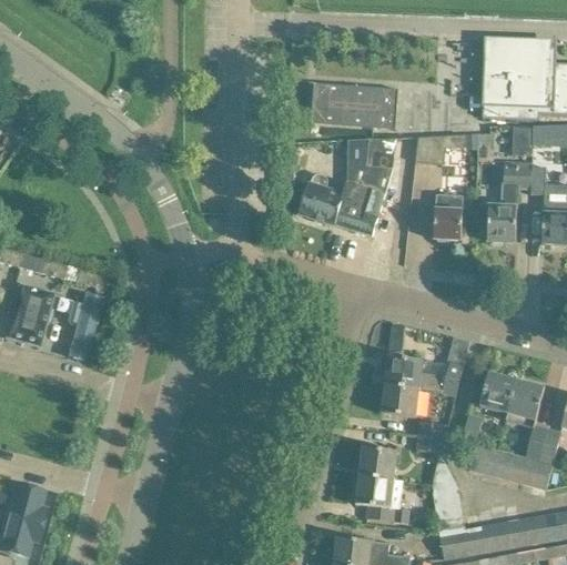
[(542,50),(484,48),(482,117),(488,117),(539,119),(539,112),(566,113),(566,62),(556,62),(542,62),(542,50)]
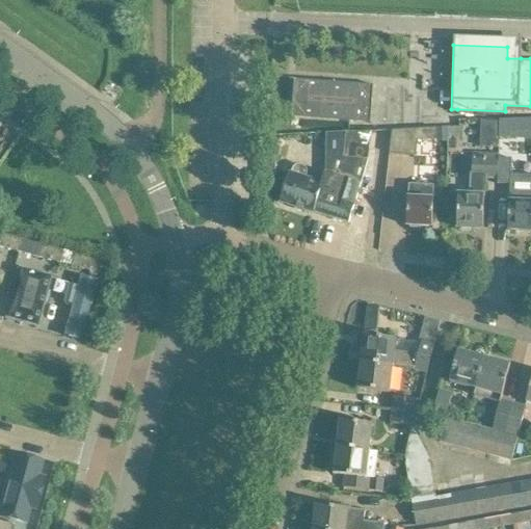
[(371,84),(294,79),(294,78),(293,78),(290,115),(291,115),(291,113),(368,120),(368,121),(370,121),(373,83),(371,83),(371,84)]
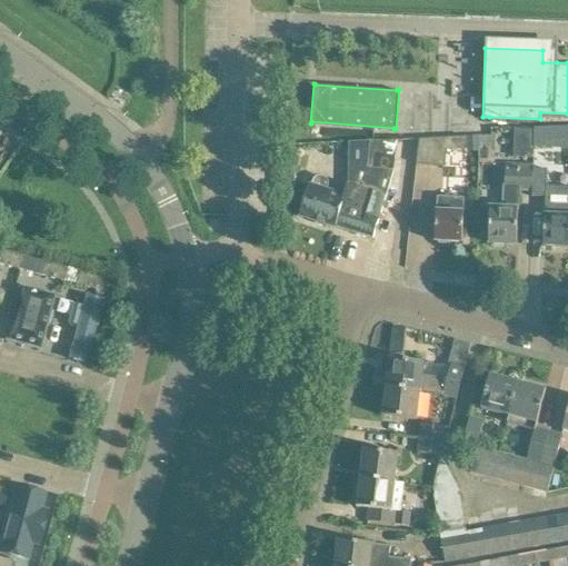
[(532,128),(514,127),(512,155),(531,155),(532,128)]
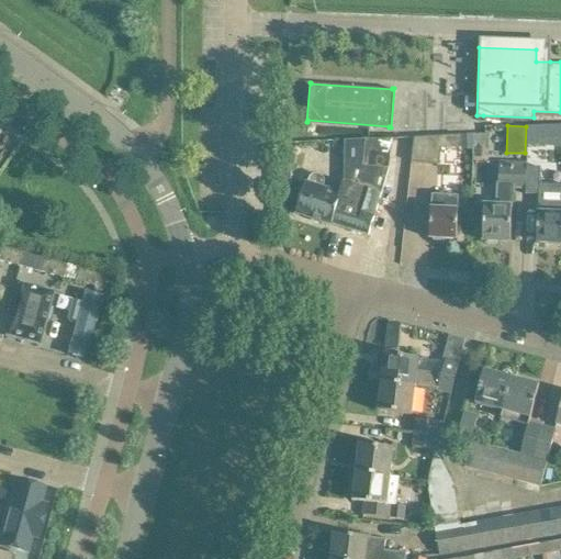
[(461,145),(460,134),(412,136),(410,160),(438,164),(440,146),(461,145)]
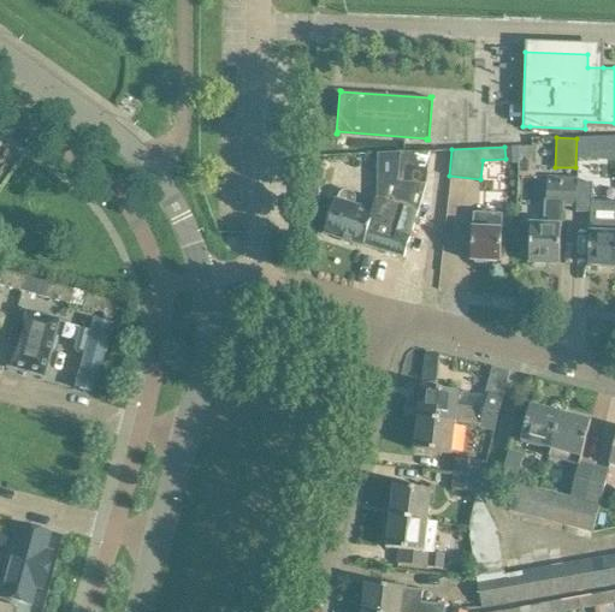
[(400,150),(396,179),(425,183),(430,149),(400,150)]
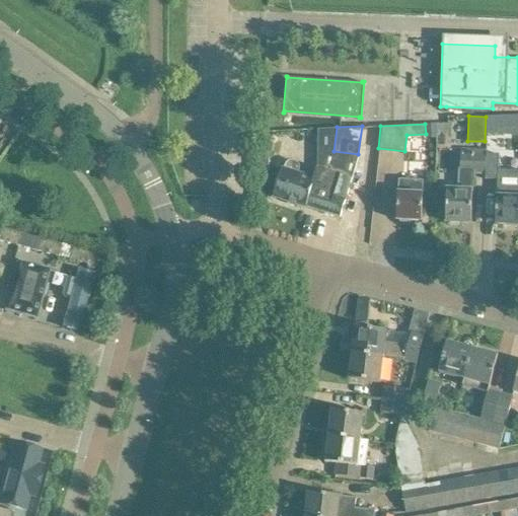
[(269,132),(256,132),(256,166),(269,166),(269,132)]
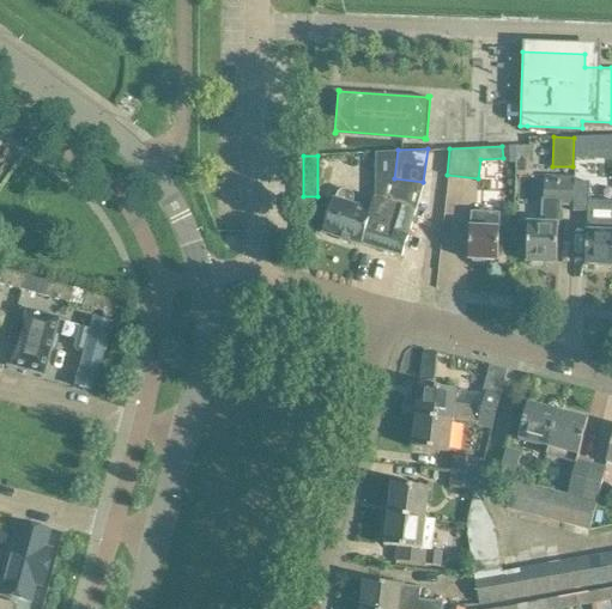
[(556,261),(558,202),(573,203),(574,177),(574,174),(544,172),(541,219),(527,219),(525,260),(529,260),(529,262),(541,263),(543,261),(556,261)]
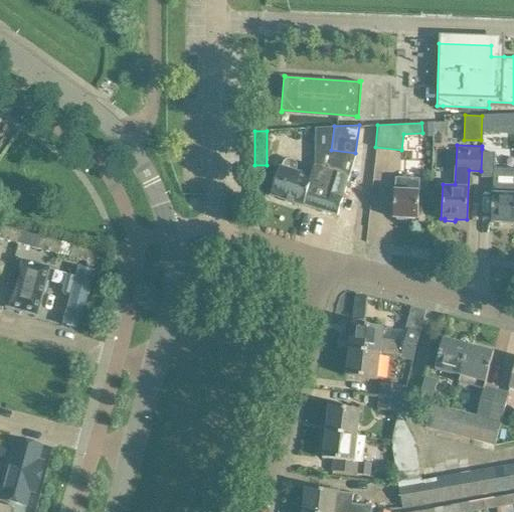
[(279,165),(271,194),(304,203),(338,212),(349,175),(355,153),(331,150),(319,148),(314,165),(311,174),(310,173),(310,174),(296,170),(297,167),(297,163),(295,159),(292,157),(287,157),(284,159),(282,162),(281,165),(279,165)]
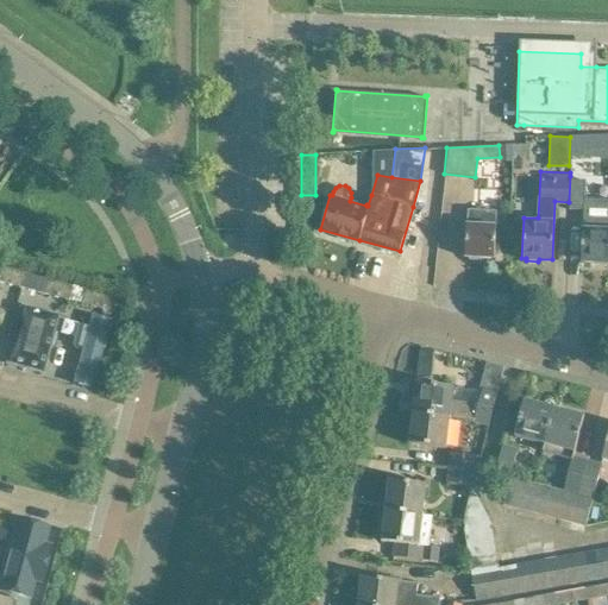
[(584,208),(585,177),(570,176),(569,202),(569,208),(584,208)]
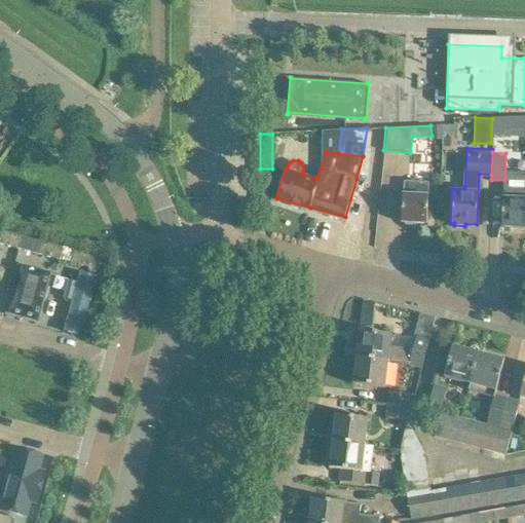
[(266,198),(266,177),(258,177),(258,197),(266,198)]
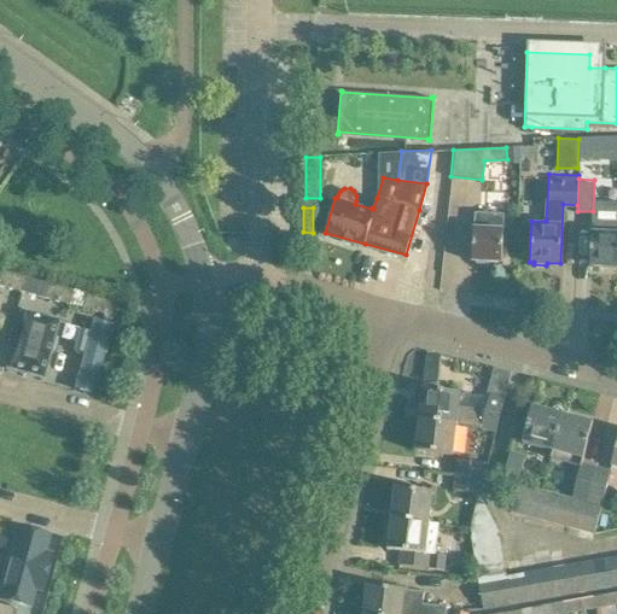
[(500,261),(501,212),(473,211),(471,259),(475,259),(475,263),(485,263),(487,261),(500,261)]
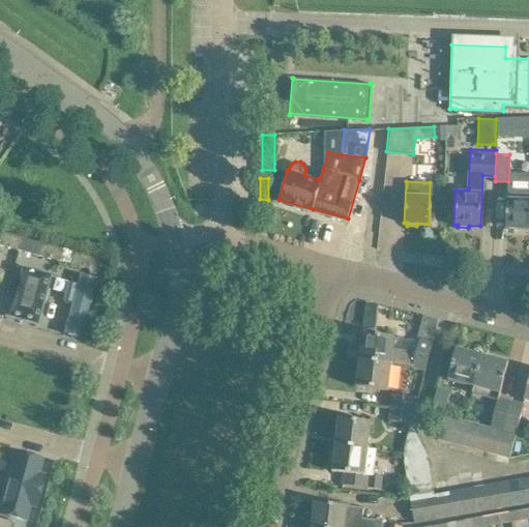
[(528,228),(528,189),(506,189),(505,227),(528,228)]
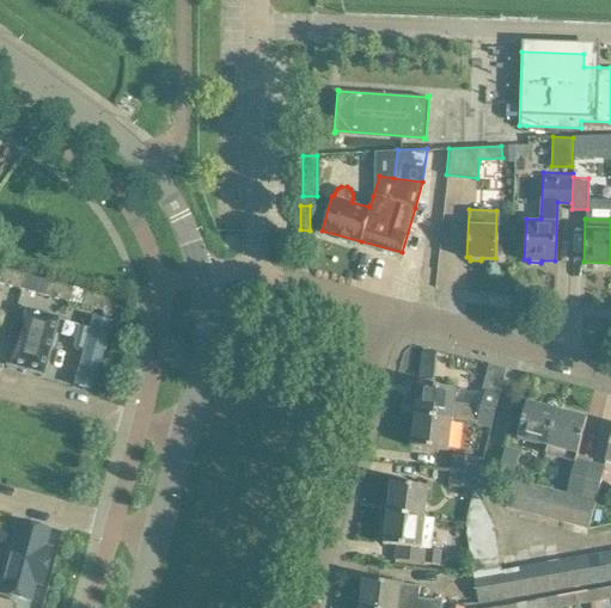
[(0,281),(20,288),(24,274),(0,266),(0,281)]
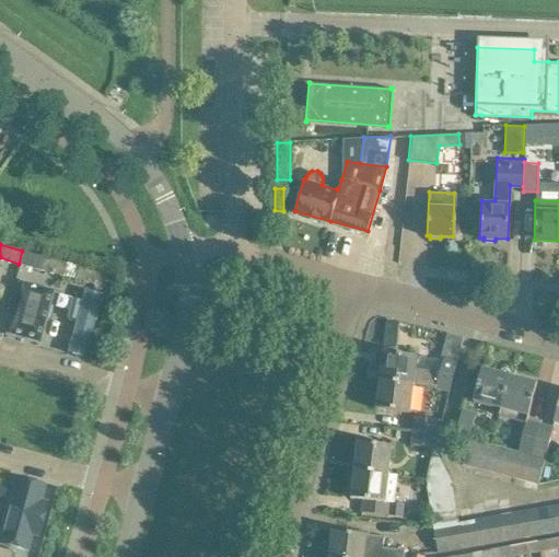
[(65,263),(65,262),(22,251),(19,264),(61,275),(65,263)]
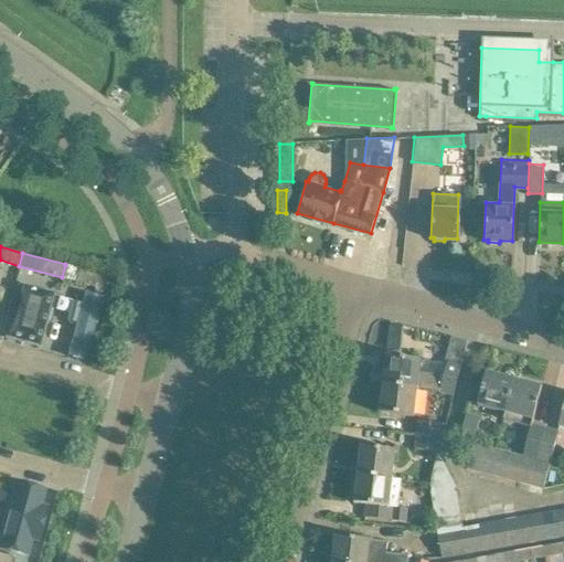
[(105,288),(108,275),(65,264),(65,265),(62,277),(82,282),(82,283),(105,288)]
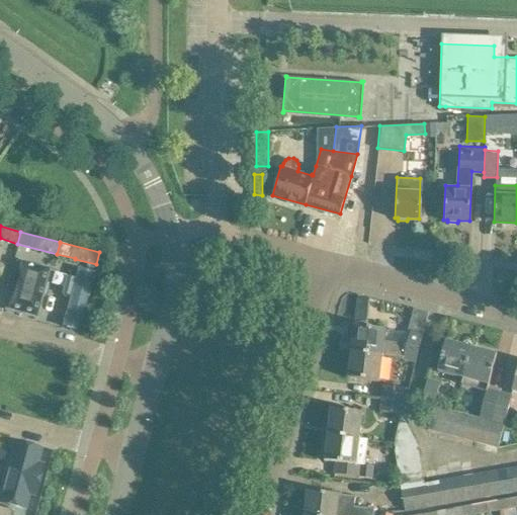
[(17,260),(5,308),(34,315),(47,268),(17,260)]
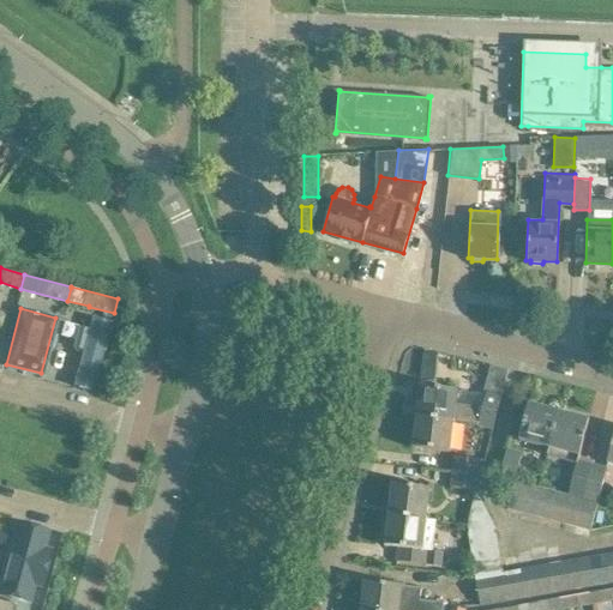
[(83,319),(80,330),(72,327),(65,354),(76,356),(67,390),(91,396),(110,327),(83,319)]
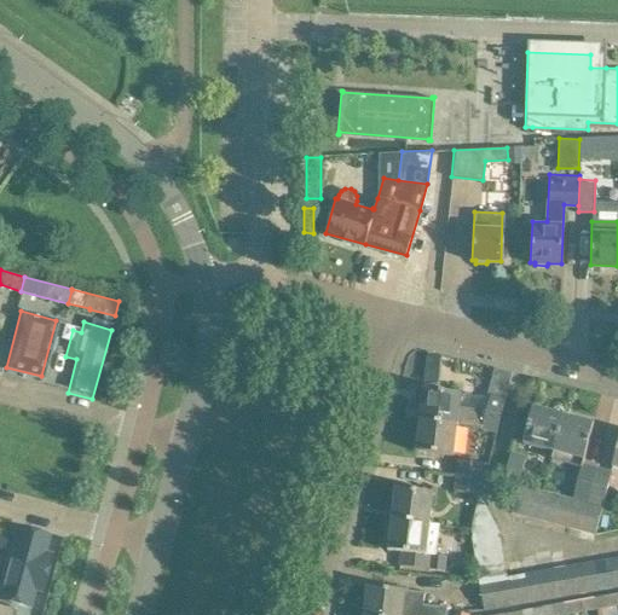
[(427,352),(425,363),(438,365),(440,354),(427,352)]
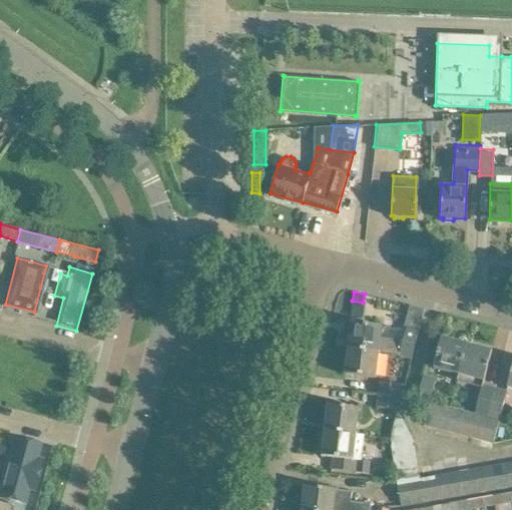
[(380,337),(381,325),(349,321),(346,347),(378,351),(399,354),(399,355),(411,358),(419,330),(406,327),(403,339),(380,337)]
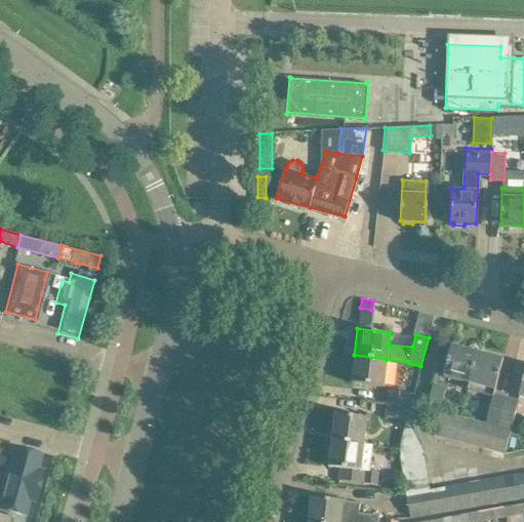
[(469,382),(477,351),(451,344),(443,375),(469,382)]
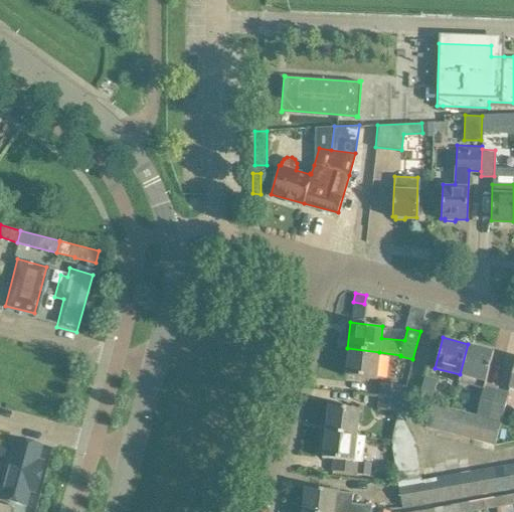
[(460,374),(459,380),(470,383),(471,377),(486,381),(494,350),(468,344),(460,374)]
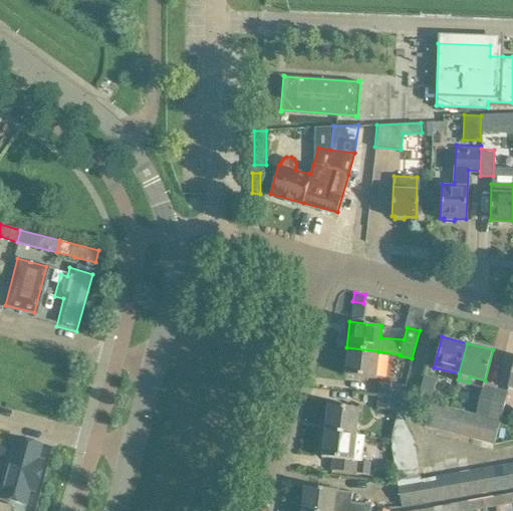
[(375,376),(378,351),(346,347),(343,373),(375,376)]
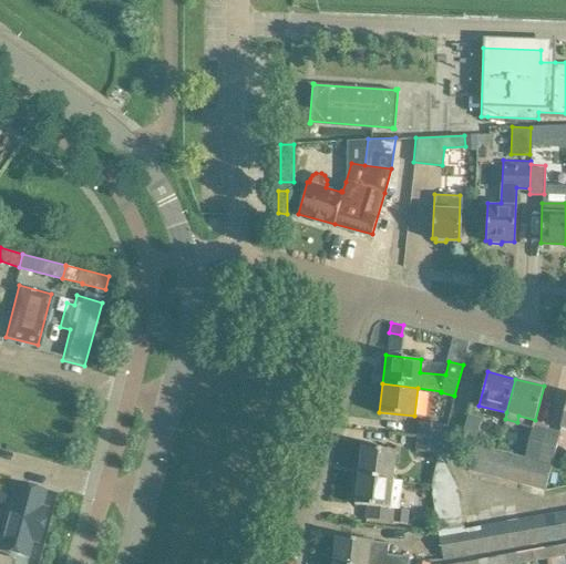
[(474,441),(481,417),(467,413),(461,439),(474,442),(474,441)]
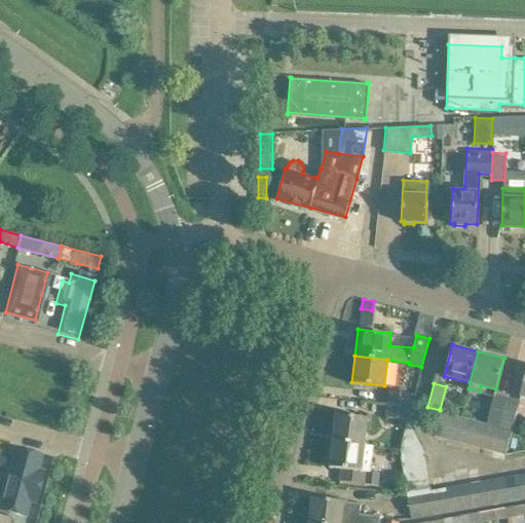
[(411,406),(414,393),(388,389),(386,402),(409,405),(409,406),(411,406)]
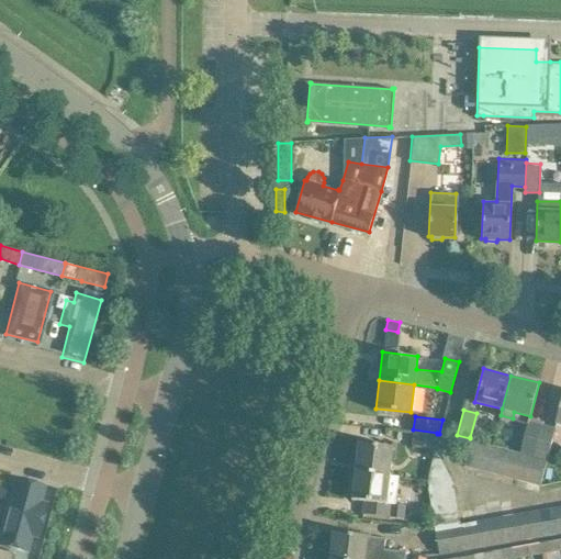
[(527,422),(519,450),(522,451),(534,455),(541,425),(529,422),(527,421),(527,422)]
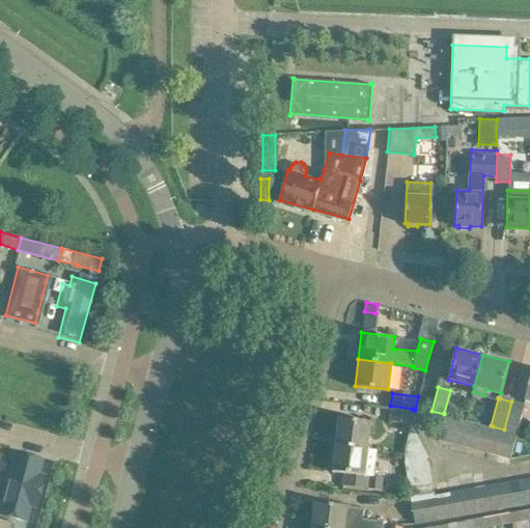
[(517,433),(524,405),(511,401),(504,429),(517,433)]
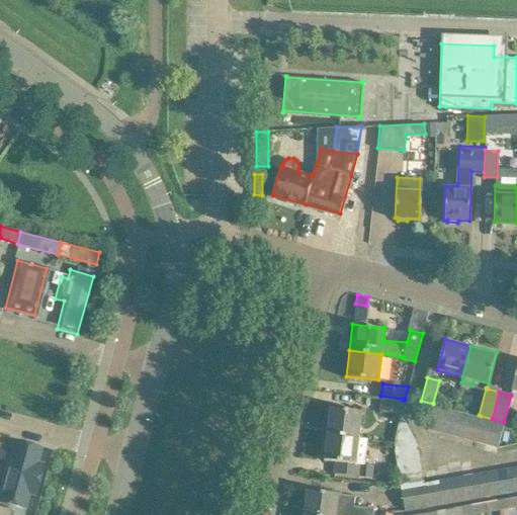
[(402,412),(403,400),(403,399),(380,396),(379,410),(402,413),(402,412)]
